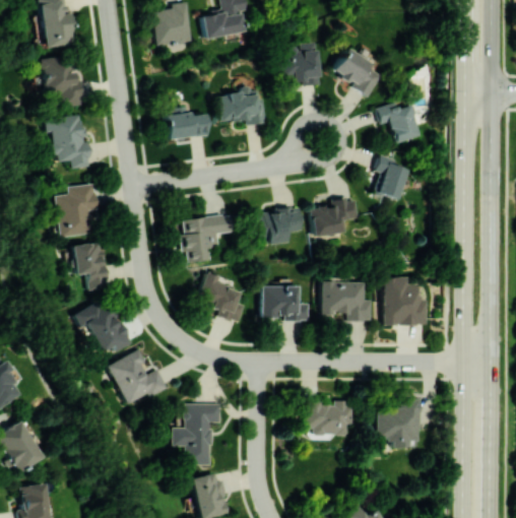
[(37,0),(43,48),(73,45),(69,13),(66,13),(64,0),(37,0)]
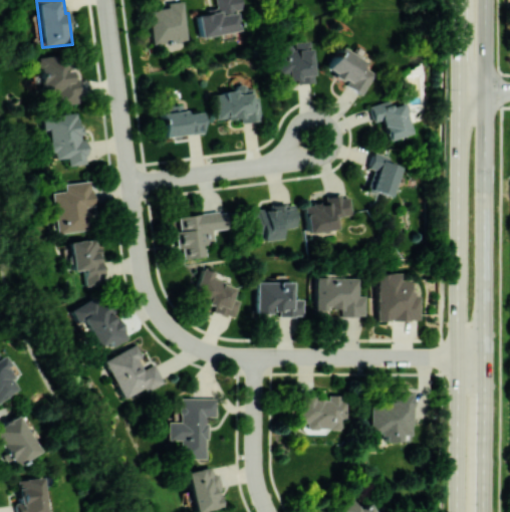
[(199,16),(203,39),(242,32),(238,12),(245,11),(242,0),(217,0),(219,12),(199,16)]
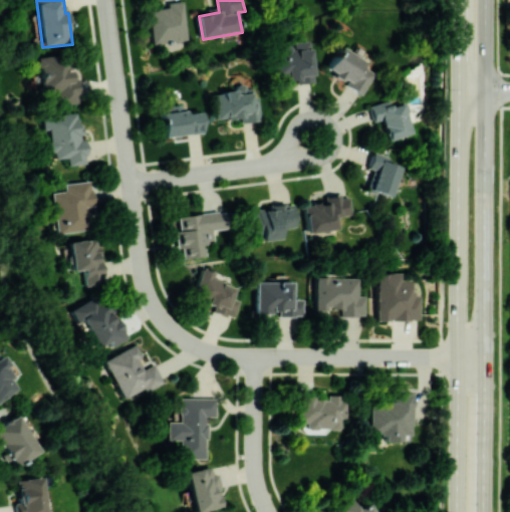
[(263,0),(269,8),(281,0),(263,0)]
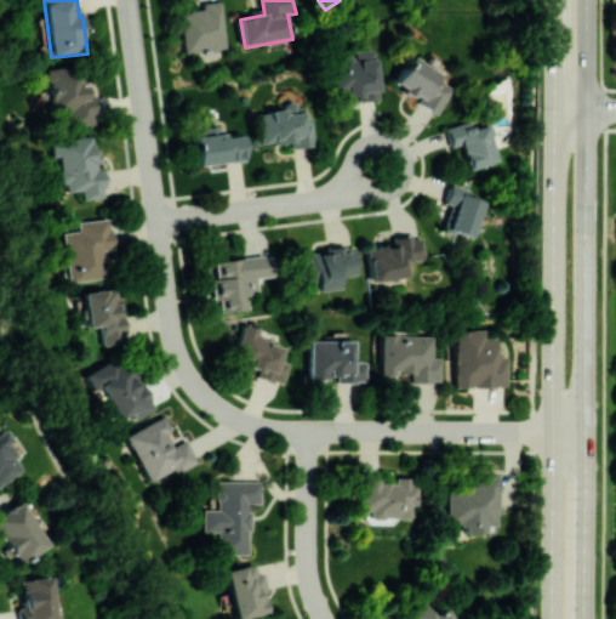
[(231,50),(224,3),(204,5),(205,12),(182,15),(187,55),(231,50)]
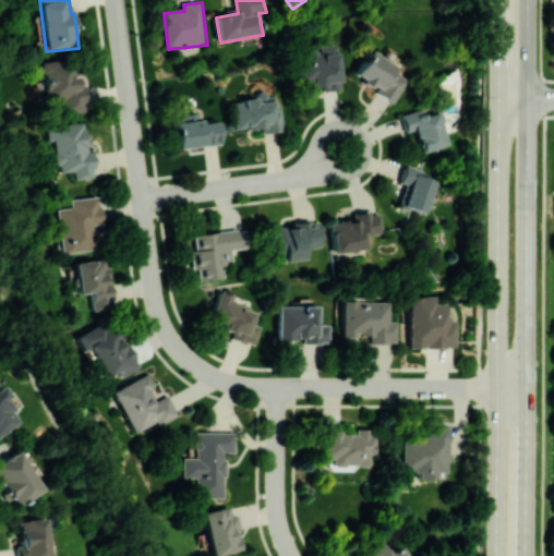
[(342,88),(339,46),(322,47),(322,53),(296,56),(298,92),(342,88)]
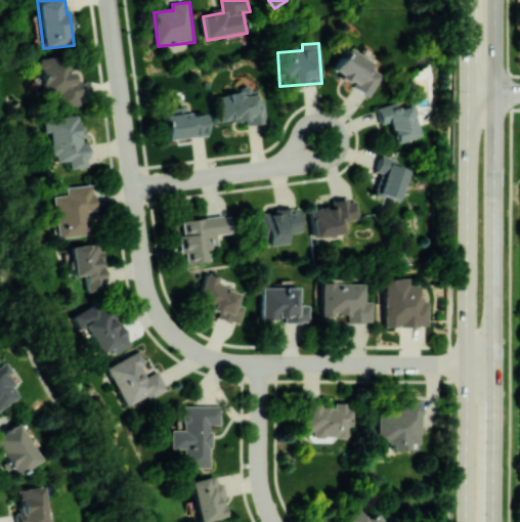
[(334,74),(373,97),(385,76),(372,68),(374,63),(348,48),(334,74)]
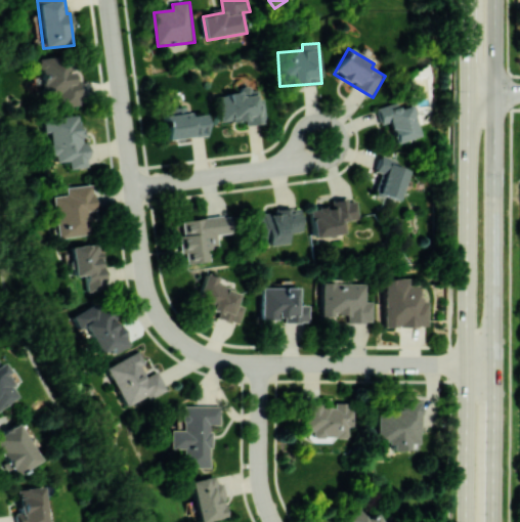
[(83,106),(81,81),(75,82),(74,73),(67,74),(67,58),(41,59),(43,96),(61,95),(61,107),(83,106)]
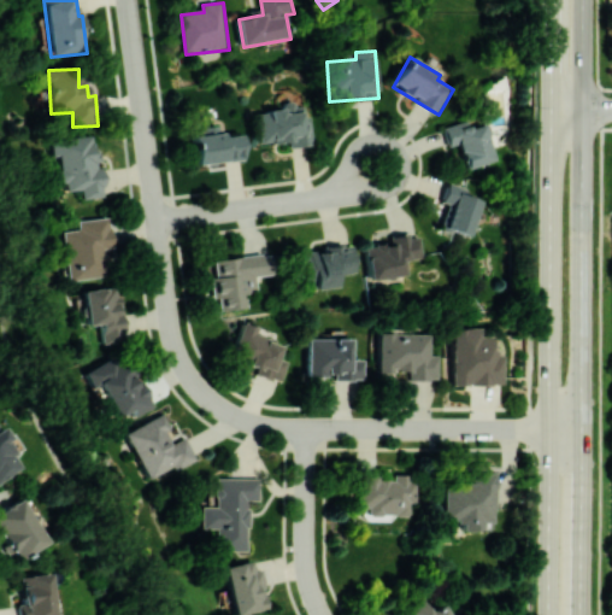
[(259,112),(263,146),(292,142),(292,150),(316,147),(312,118),(307,118),(306,106),(259,112)]
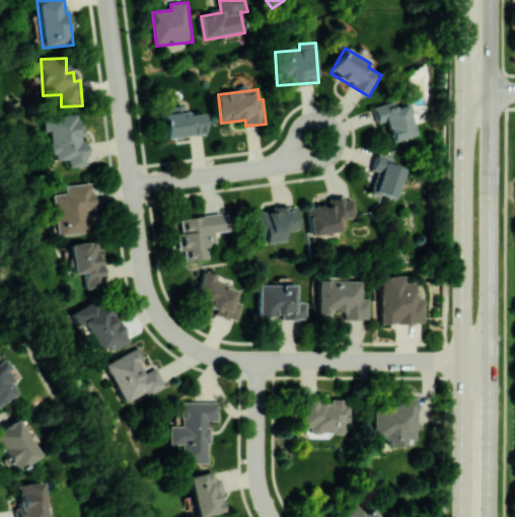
[(375,108),(380,125),(388,123),(394,143),(420,136),(411,104),(396,108),(395,102),(375,108)]
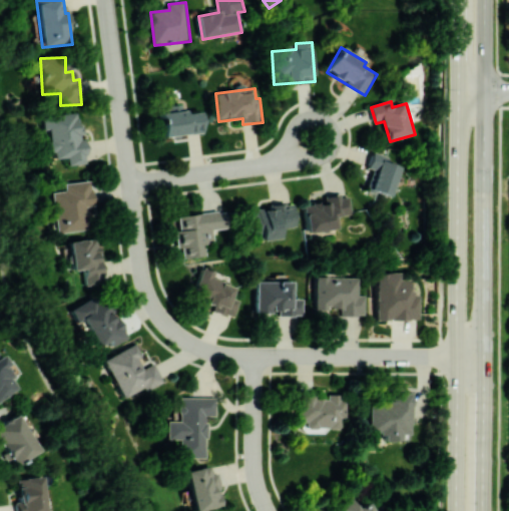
[(203,112),(175,113),(175,109),(162,110),(163,136),(204,135),(203,112)]
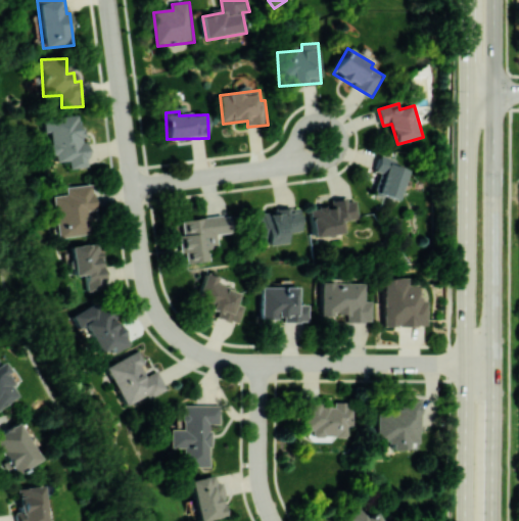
[(90,168),(89,143),(84,144),(82,116),(45,119),(46,133),(51,133),(52,156),(58,156),(58,162),(72,161),(72,170),(90,168)]
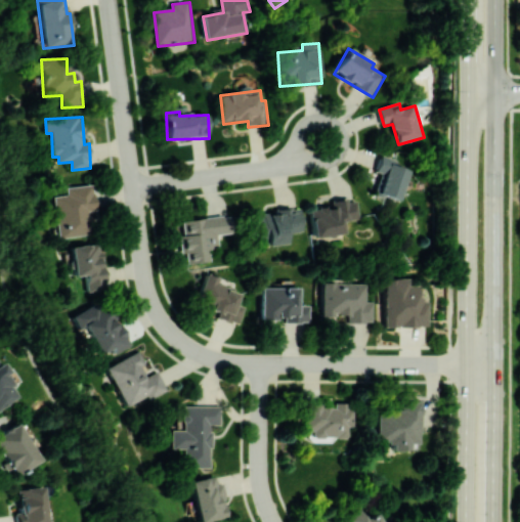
[(410,170),(398,167),(399,161),(386,158),(377,194),(403,202),(410,170)]
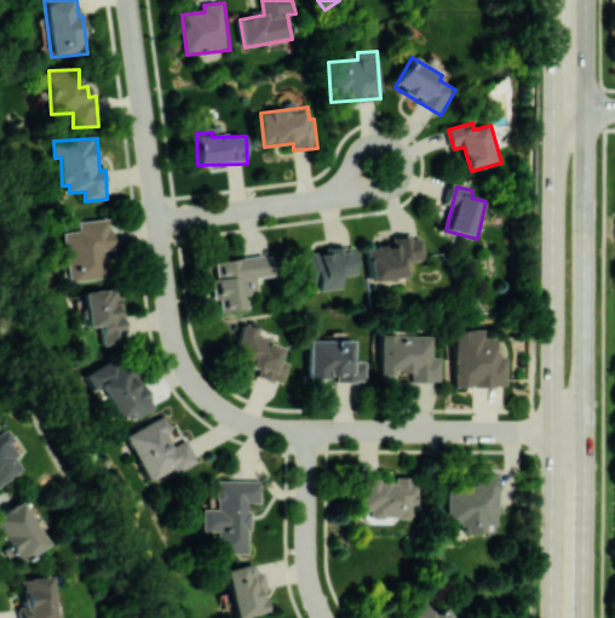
[(70,284),(109,279),(107,251),(115,250),(111,219),(80,224),(81,232),(64,234),(70,284)]
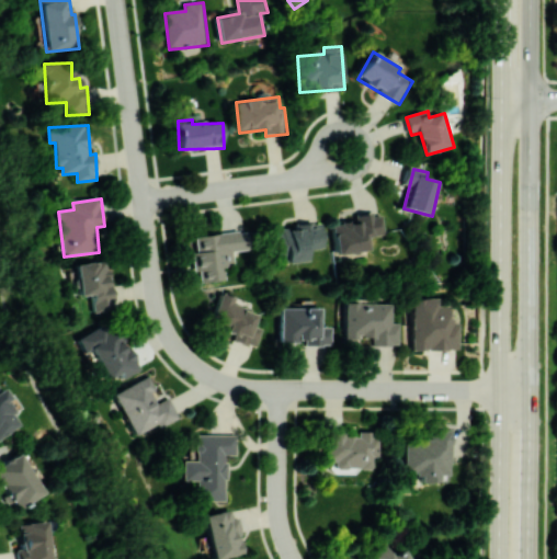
[(338,257),(372,251),(370,238),(387,236),(385,215),(333,223),(338,257)]
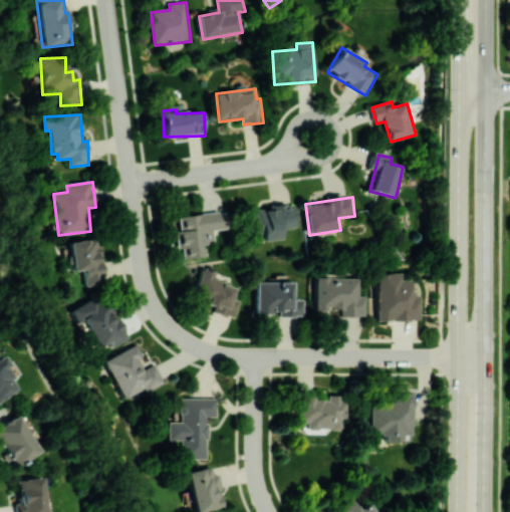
[(298,208),(251,210),(253,242),(284,240),(283,229),(299,228),(298,208)]
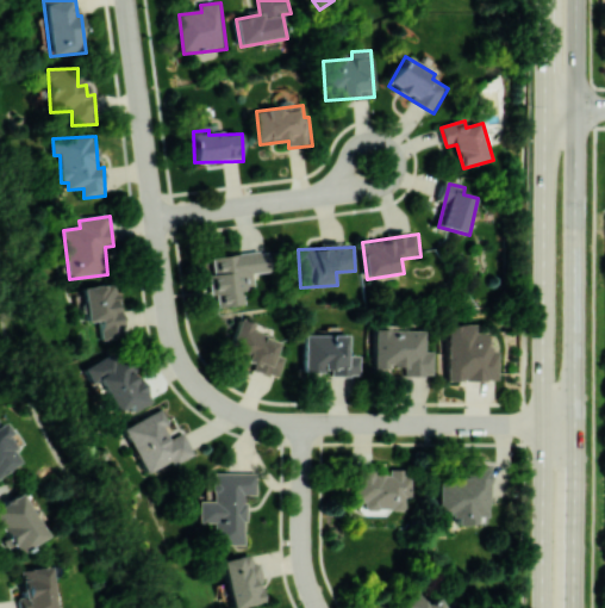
[(214,259),(216,274),(211,275),(213,297),(219,297),(220,309),(245,305),(244,291),(257,289),(255,274),(275,273),(273,252),(214,259)]
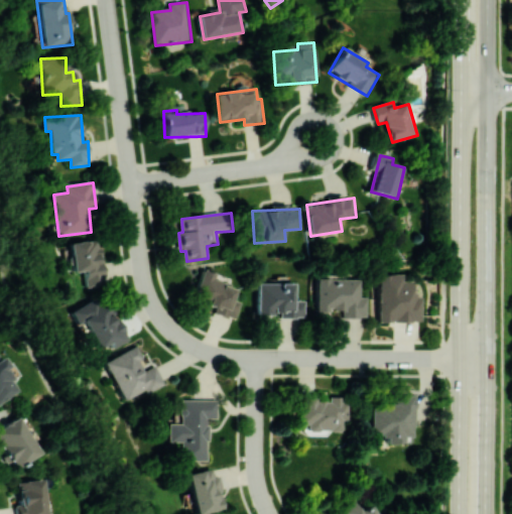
[(73,273),(86,271),(87,288),(106,286),(103,261),(101,261),(99,241),(71,243),(73,273)]
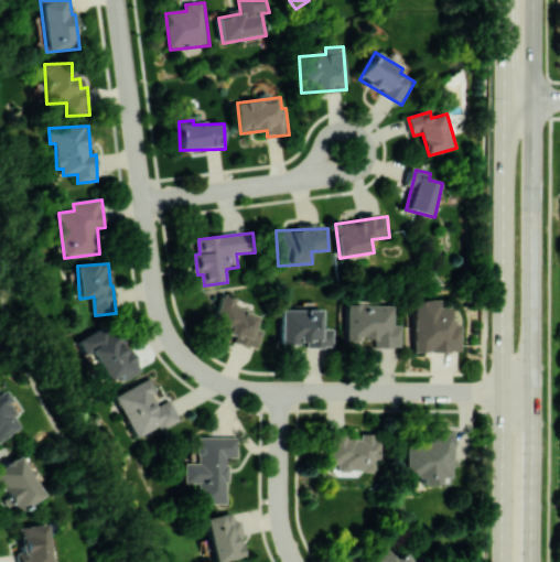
[(260,350),(267,332),(257,328),(261,314),(236,307),(238,300),(224,295),(214,330),(238,336),(236,344),(260,350)]
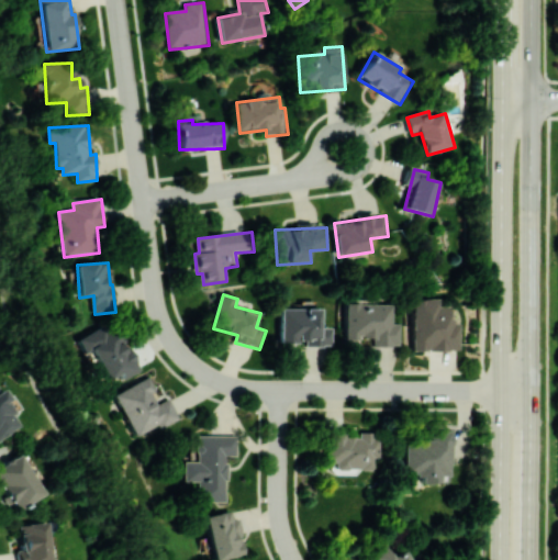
[(441,300),(413,300),(414,351),(461,351),(461,323),(453,323),(453,308),(441,308),(441,300)]
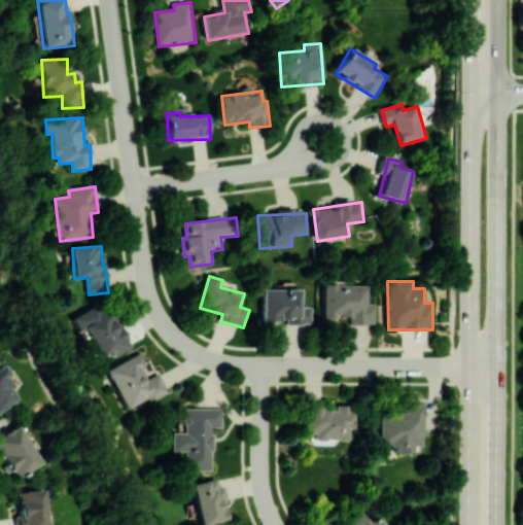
[(326,286),(326,319),(338,319),(338,317),(352,318),(352,325),(377,325),(377,305),(370,305),(370,286),(326,286)]
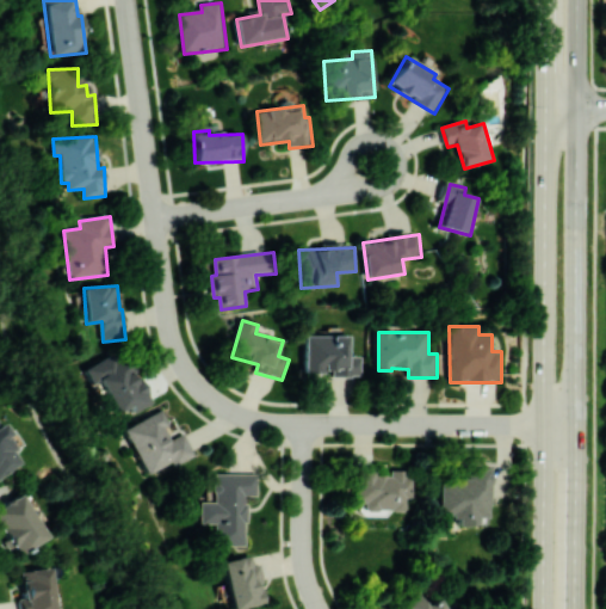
[(308,374),(334,374),(334,377),(363,377),(363,357),(348,357),(348,337),(307,337),(308,374)]
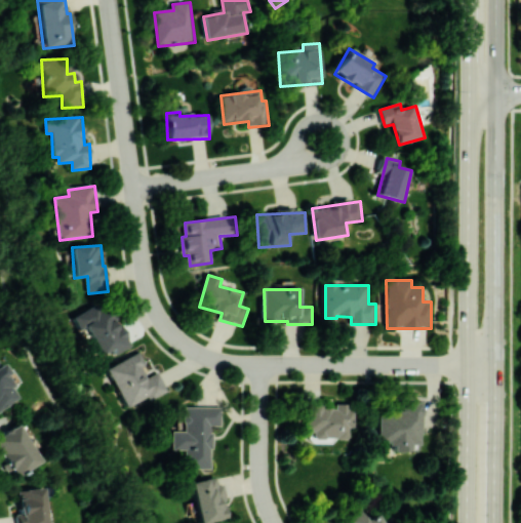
[(123,324),(115,328),(104,304),(74,317),(81,333),(88,329),(99,356),(115,350),(117,355),(133,348),(123,324)]
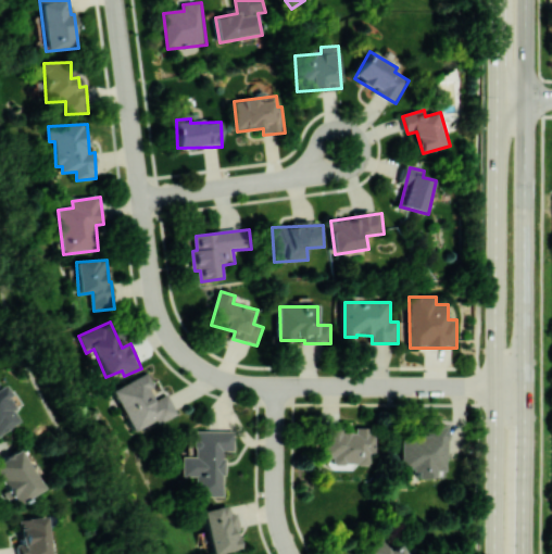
[(179,416),(170,395),(158,401),(152,389),(155,388),(150,375),(115,390),(135,432),(158,423),(160,426),(179,416)]
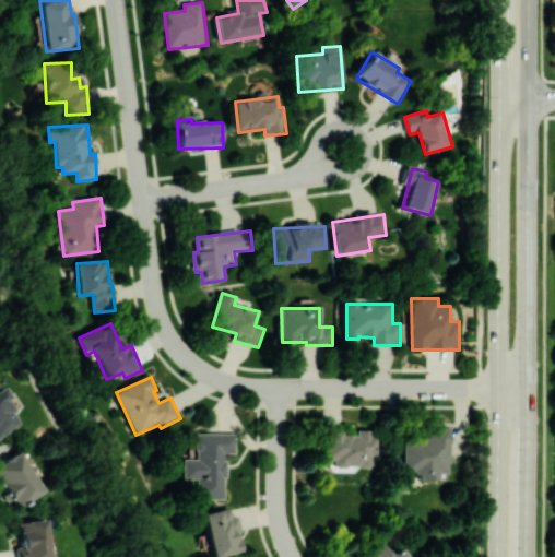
[(0,383),(0,438),(24,426),(0,383)]
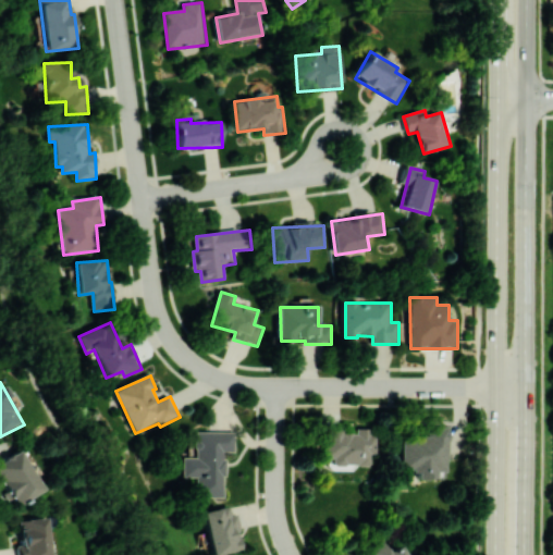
[(324,459),(333,459),(334,467),(371,466),(371,455),(377,455),(376,430),(357,430),(357,434),(344,434),(344,428),(324,429),(324,459)]
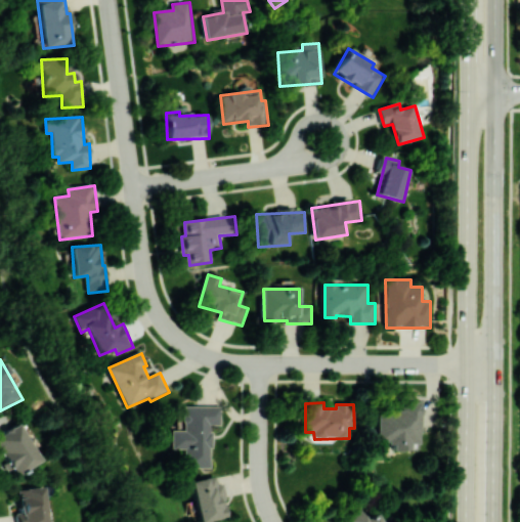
[(422,402),(407,403),(407,411),(379,412),(379,444),(396,443),(396,451),(423,451),(422,402)]
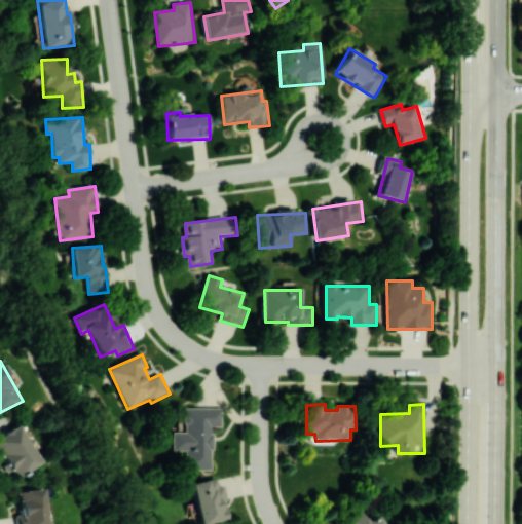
[(186,471),(213,471),(213,428),(223,427),(222,409),(186,409),(186,433),(173,434),(174,451),(186,451),(186,471)]
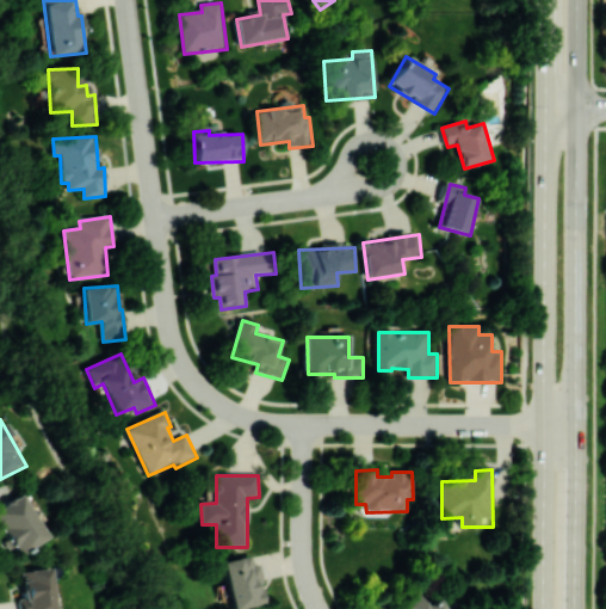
[(0,508),(0,524),(16,557),(48,541),(26,496),(0,508)]
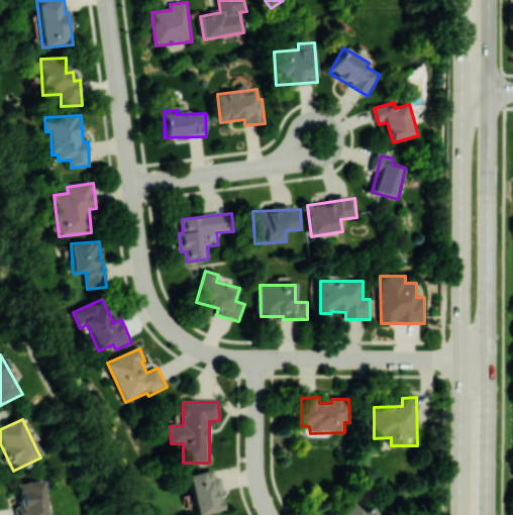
[(207,514),(225,511),(220,479),(215,479),(214,472),(189,475),(195,514),(207,514)]
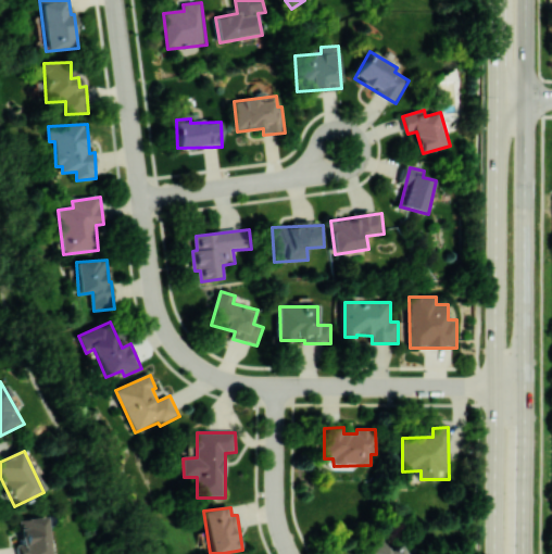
[(20,520),(21,553),(50,553),(48,518),(20,520)]
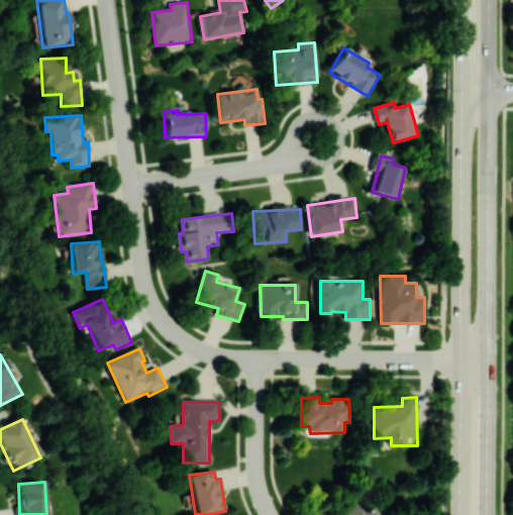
[(379,514),(375,507),(364,512),(358,502),(337,513),(338,514),(379,514)]
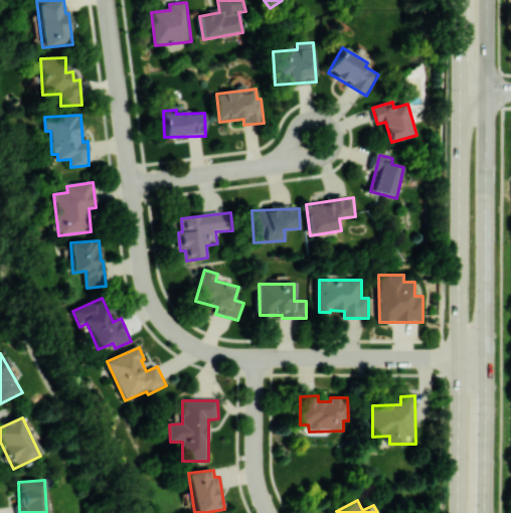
All buildings are outlined.
